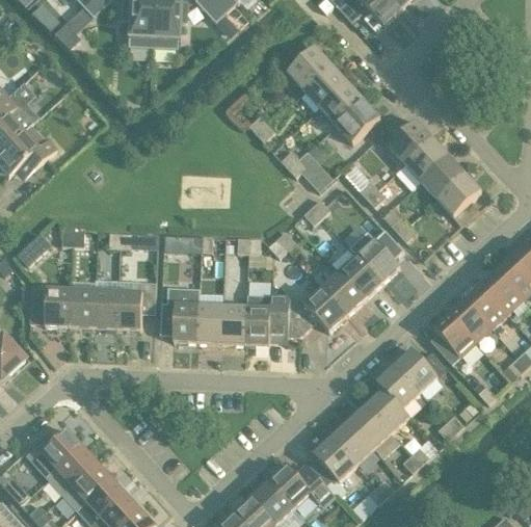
[(85,0),(80,5),(90,17),(109,0),(85,0)]
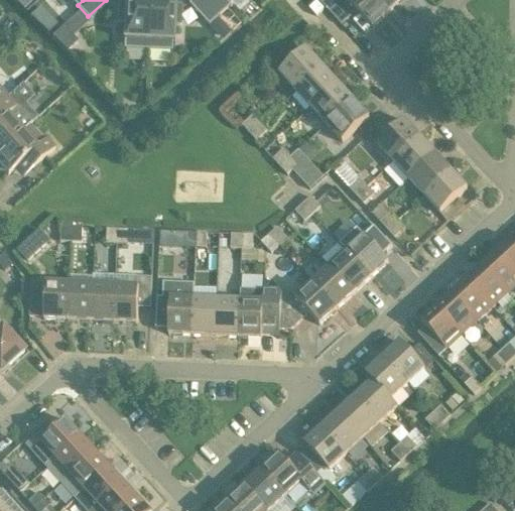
[(117,0),(116,18),(123,18),(122,44),(147,45),(148,0),(117,0)]
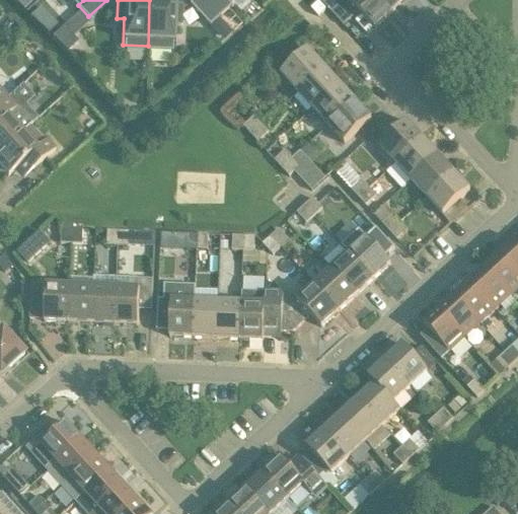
[(149,0),(148,46),(171,47),(171,21),(179,21),(180,2),(173,1),(173,0),(149,0)]
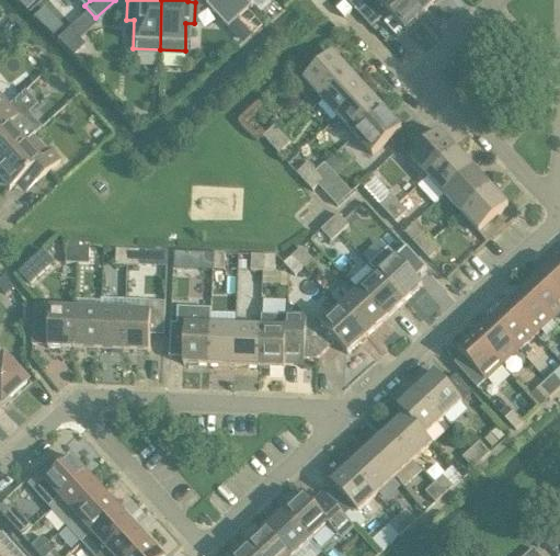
[(206,0),(205,1),(227,24),(237,14),(224,0),(206,0)]
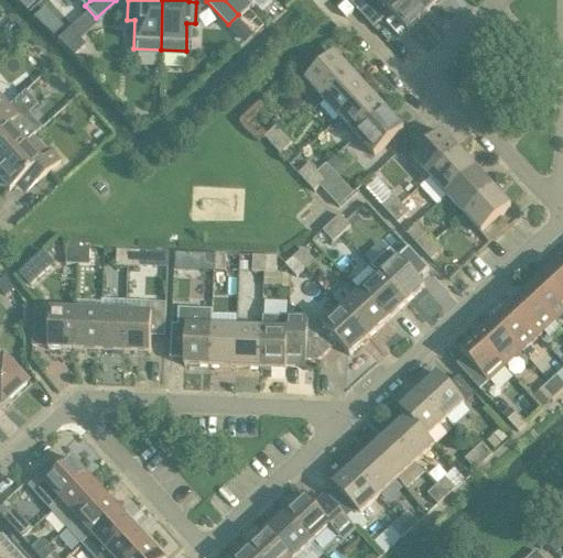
[(225,0),(238,14),(251,2),(249,0),(225,0)]
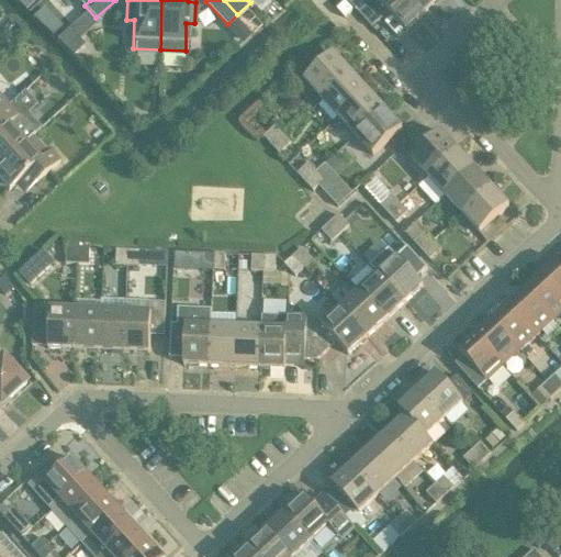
[(338,4),(345,11),(351,4),(347,0),(343,0),(338,4)]
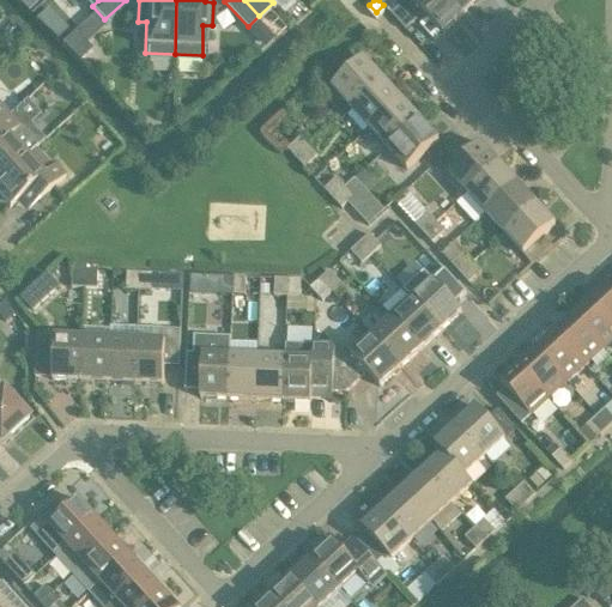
[(397,0),(413,18),(424,7),(442,26),(462,8),(454,0),(397,0)]
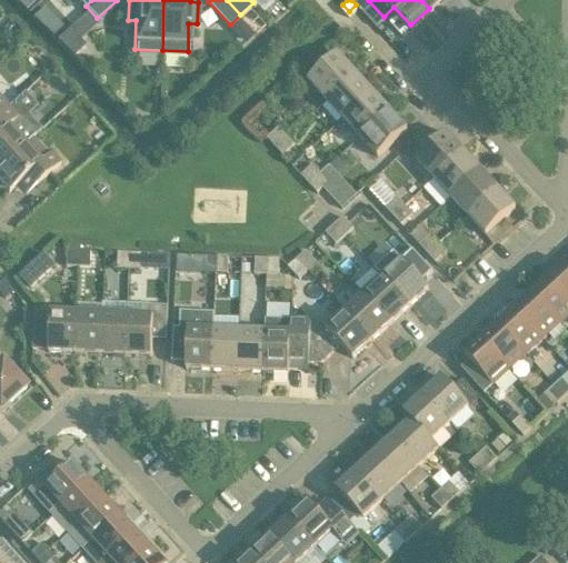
[(240,14),(230,24),(239,33),(249,23),(240,14)]
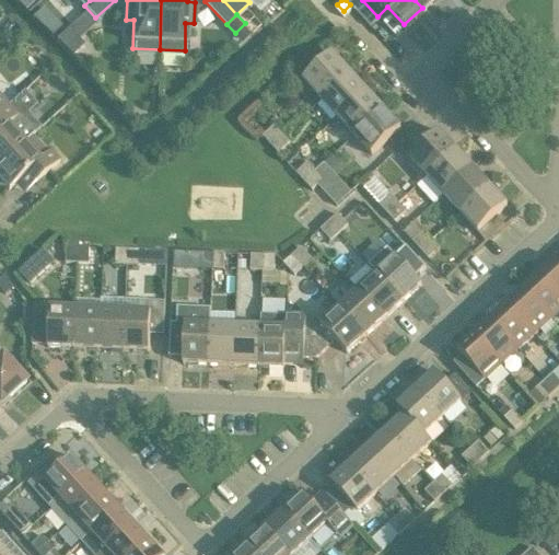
[(82,41),(67,24),(56,35),(71,51),(82,41)]
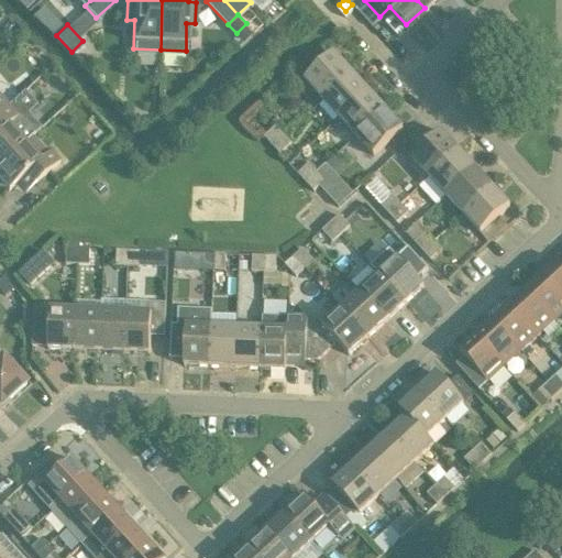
[(322,95),(351,68),(333,48),(305,76),(322,95)]
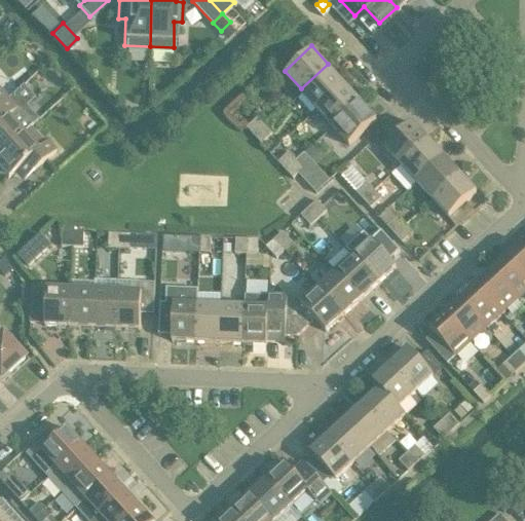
[(343,80),(328,64),(301,88),(316,106),(343,80)]
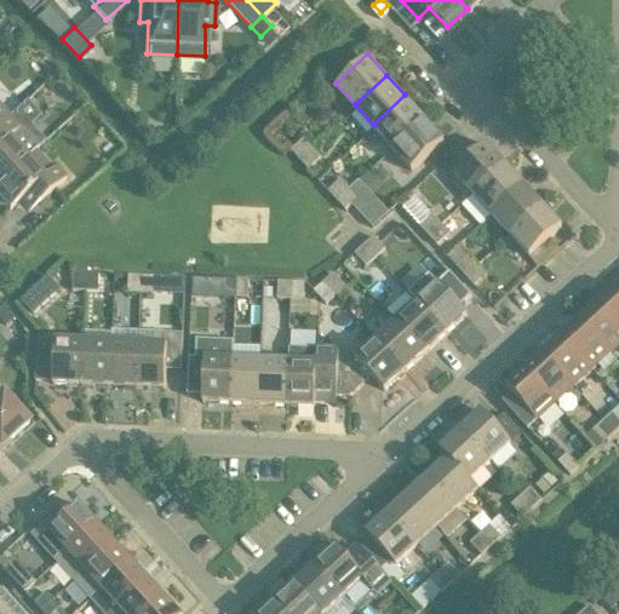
[(424,115),(405,95),(373,125),(391,144),(424,115)]
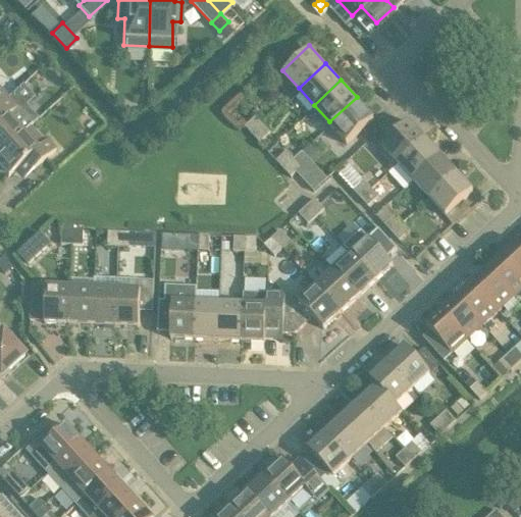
[(13,89),(7,94),(0,100),(0,149),(29,122),(37,114),(13,89)]
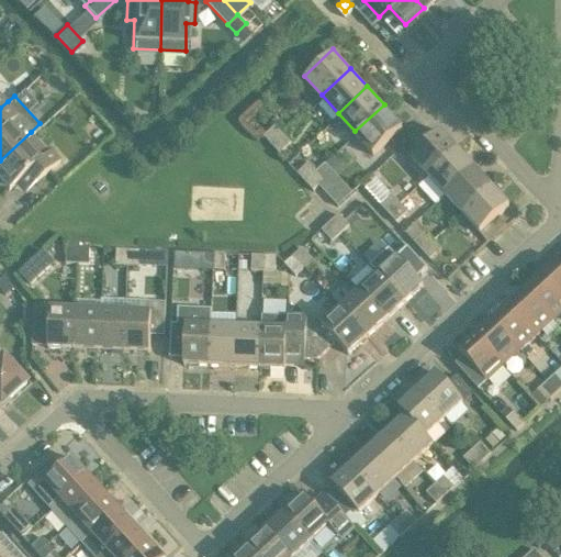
[(402,123),(384,104),(355,131),(372,151),(402,123)]
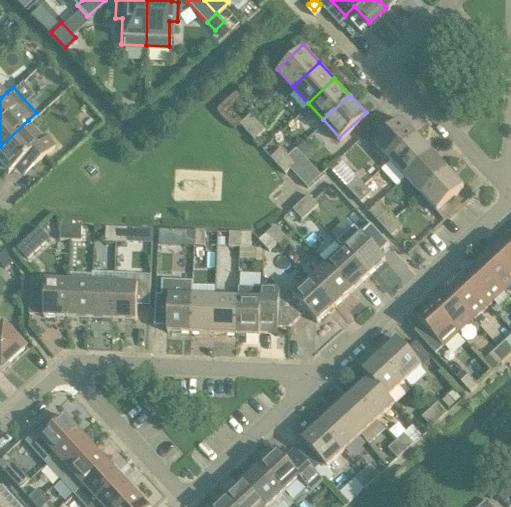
[(246,129),(257,119),(249,111),(238,121),(246,129)]
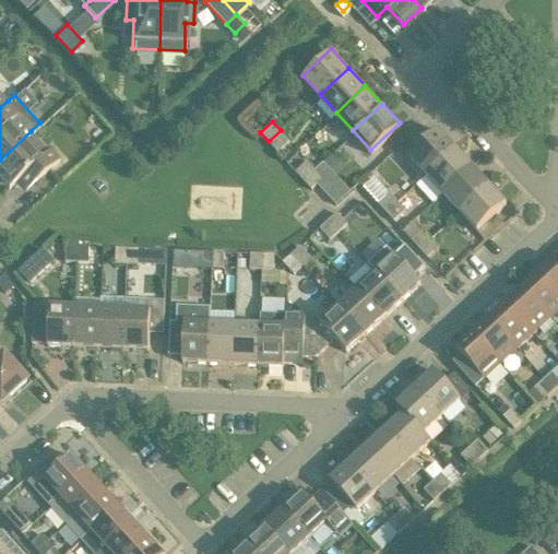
[(426,172),(454,145),(437,126),(408,153),(426,172)]
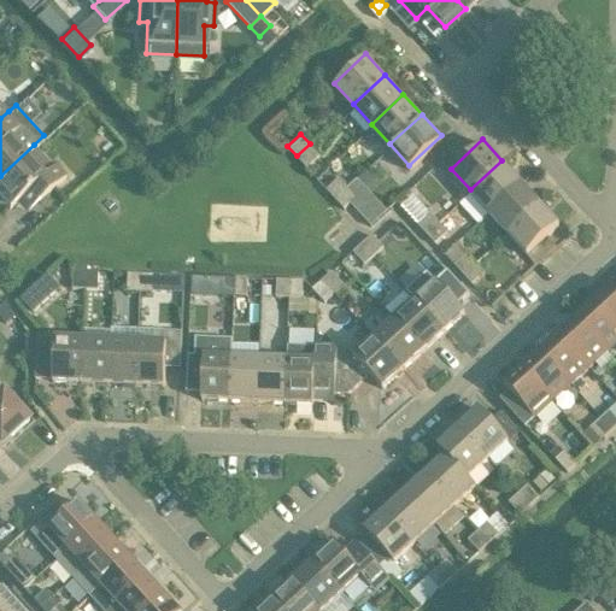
[(320,153),(310,144),(297,156),(306,165),(320,153)]
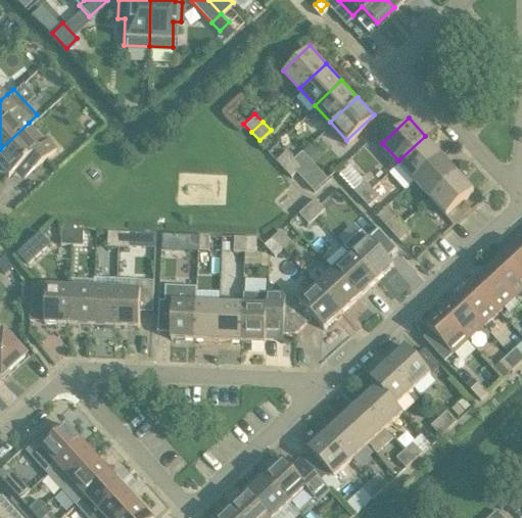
[(29,123),(0,149),(0,169),(4,170),(7,174),(12,170),(21,179),(55,147),(47,137),(44,139),(29,123)]
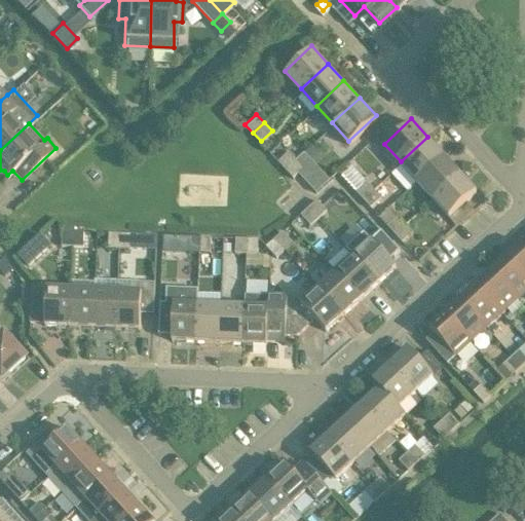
[(427,137),(401,161),(416,178),(443,153),(427,137)]
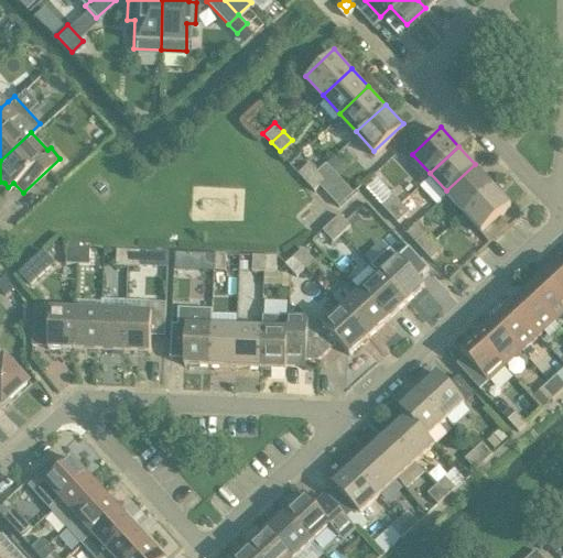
[(304,179),(316,168),(309,159),(296,171),(304,179)]
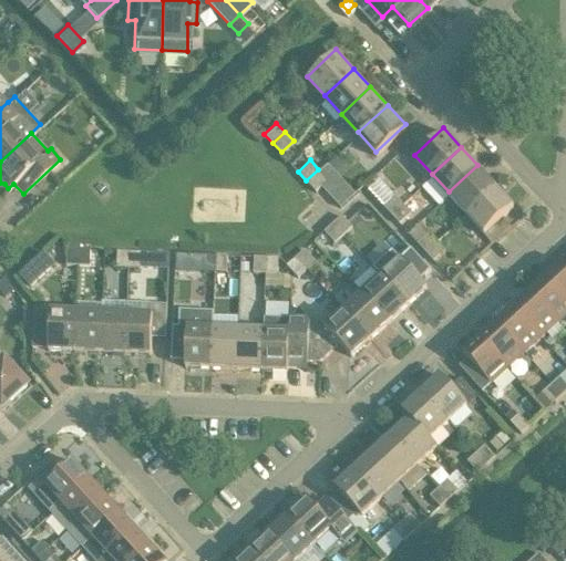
[(477,165),(449,191),(465,210),(495,184),(477,165)]
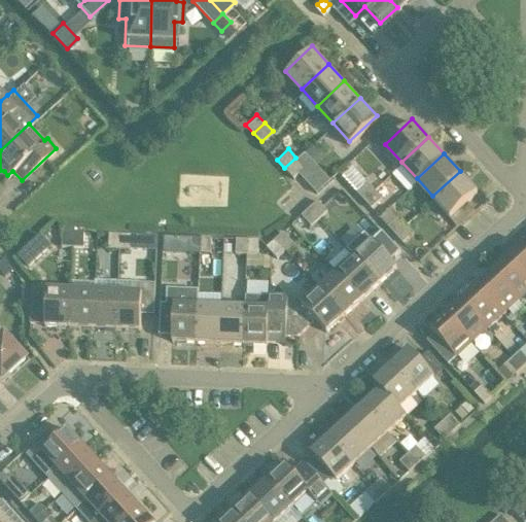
[(295,158),(284,168),(292,175),(304,165),(295,158)]
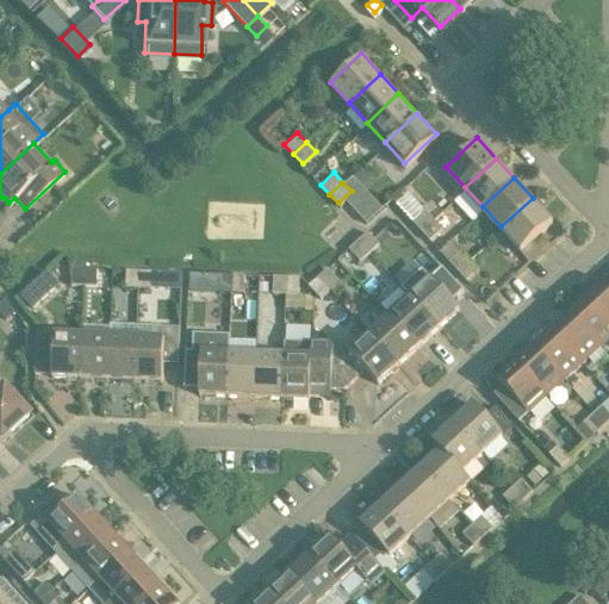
[(552,218),(533,198),(501,226),(520,247),(552,218)]
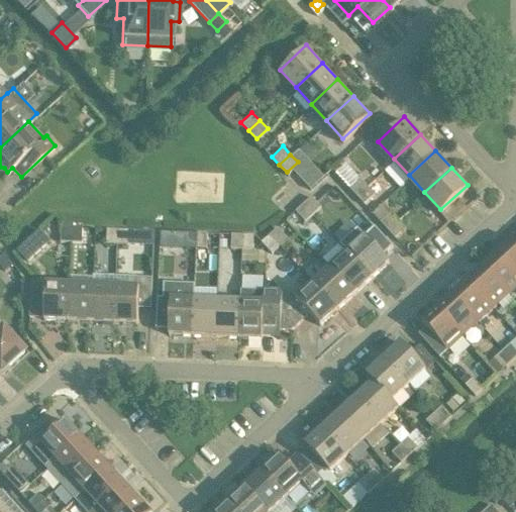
[(355,194),(367,183),(359,175),(348,185),(355,194)]
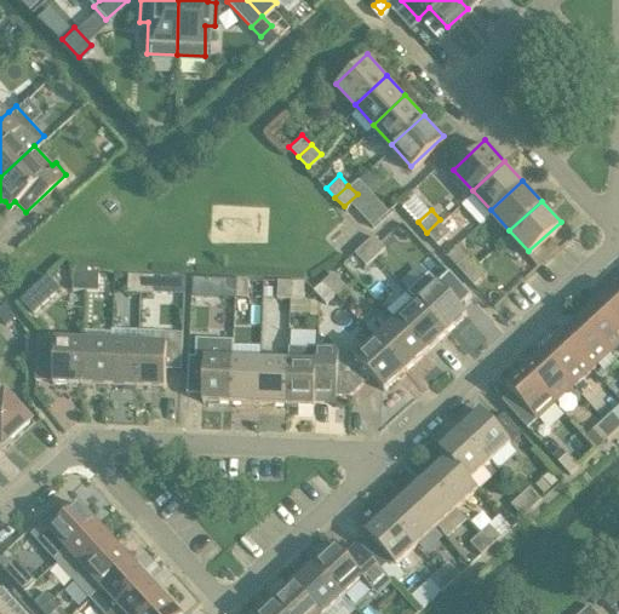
[(440,219),(427,233),(436,242),(450,230),(440,219)]
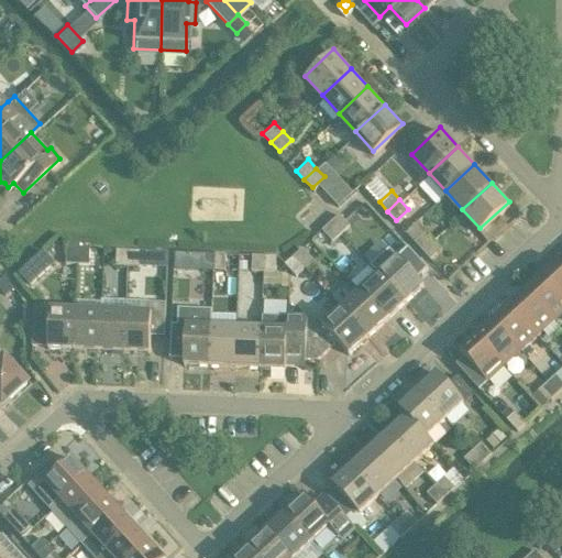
[(330,218),(341,230),(350,222),(339,210),(330,218)]
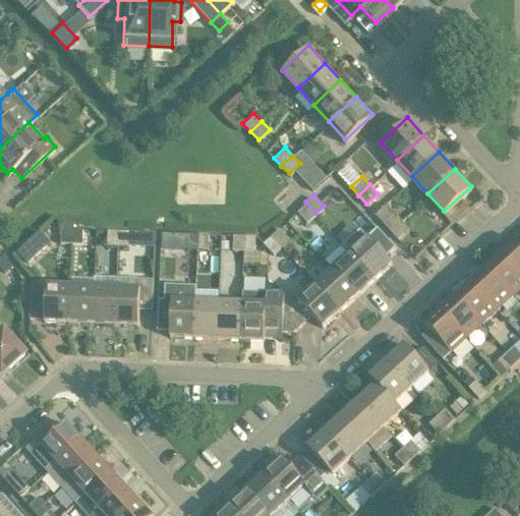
[(315,213),(305,202),(296,211),(306,221),(315,213)]
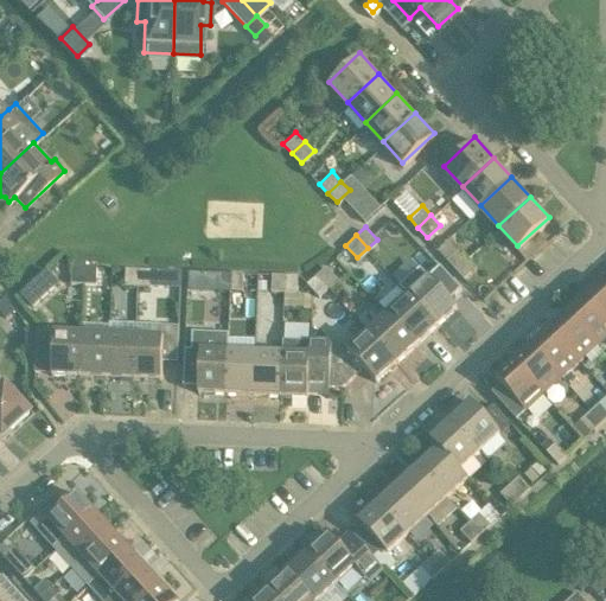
[(467,254),(459,245),(450,235),(438,245),(447,256),(455,266),(467,254)]
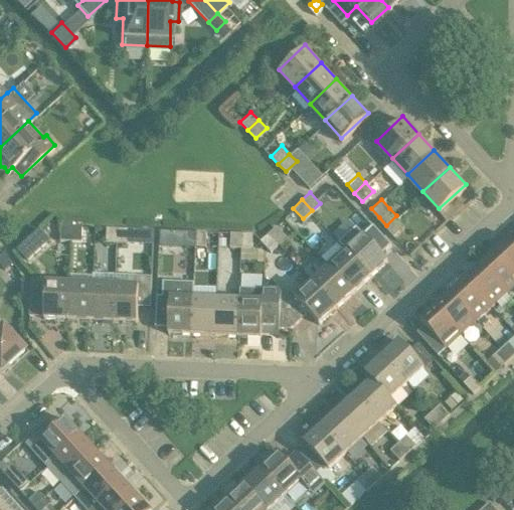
[(403,224),(396,215),(386,225),(393,233),(403,224)]
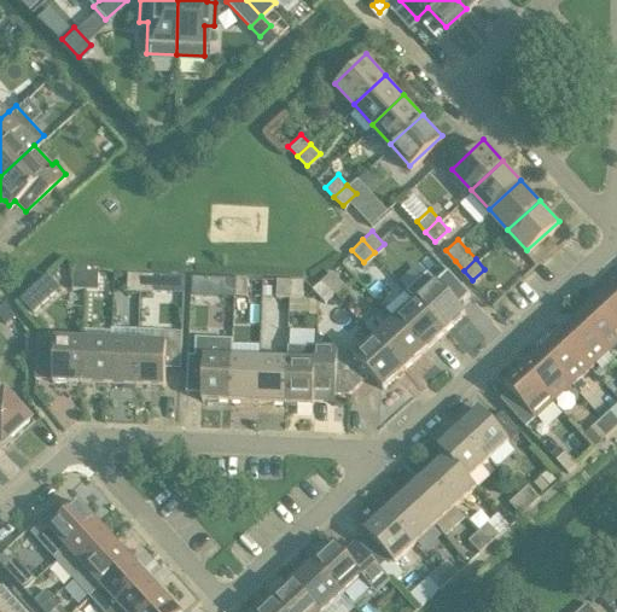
[(47,268),(19,295),(33,308),(60,283),(47,268)]
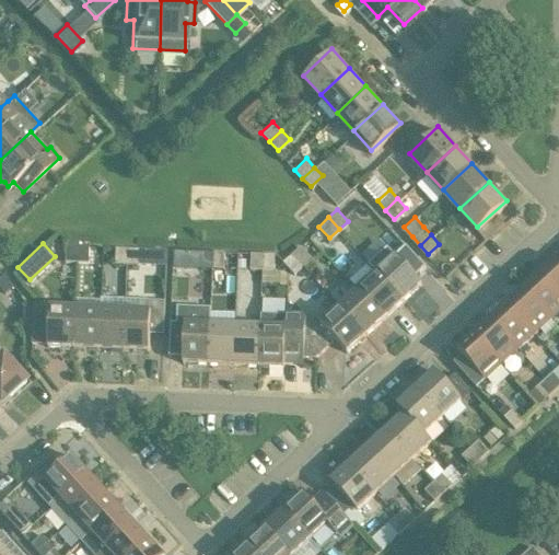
[(76,258),(77,243),(66,243),(66,258),(76,258)]
